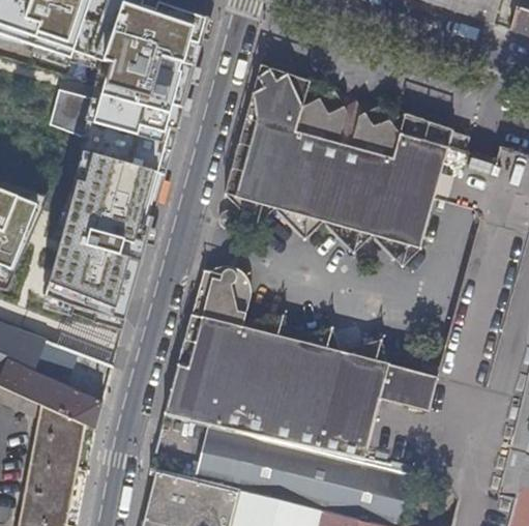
[(207,16),(160,0),(0,0),(0,32),(110,70),(105,90),(46,297),(124,316),(207,16)]
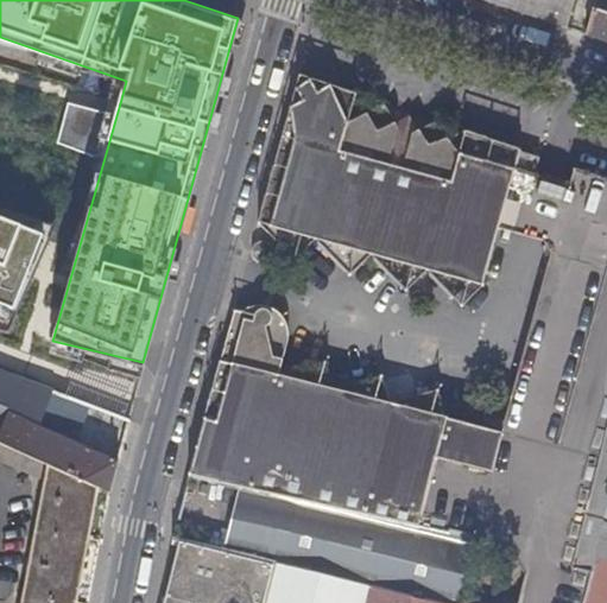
[(536,1),(532,0),(494,0),(532,13),(536,1)]
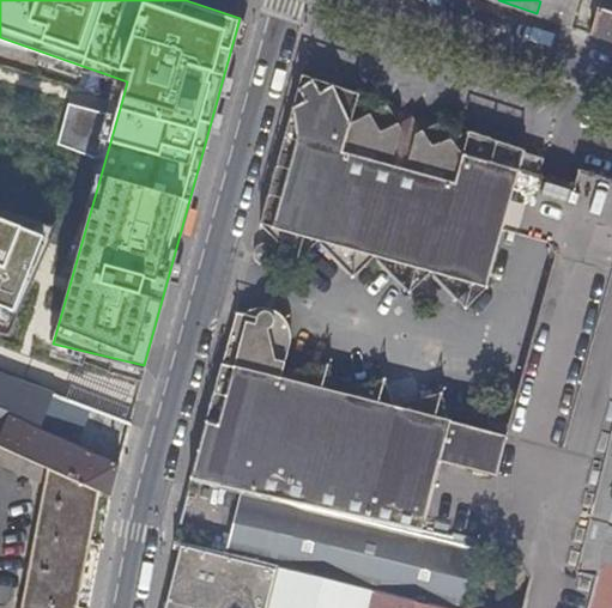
[(537,0),(540,1),(537,13),(570,24),(576,0),(537,0)]
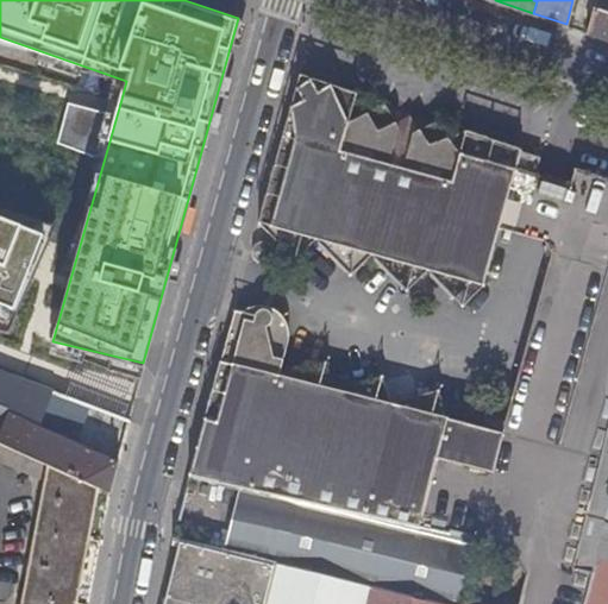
[(596,0),(588,31),(607,38),(607,0),(596,0)]
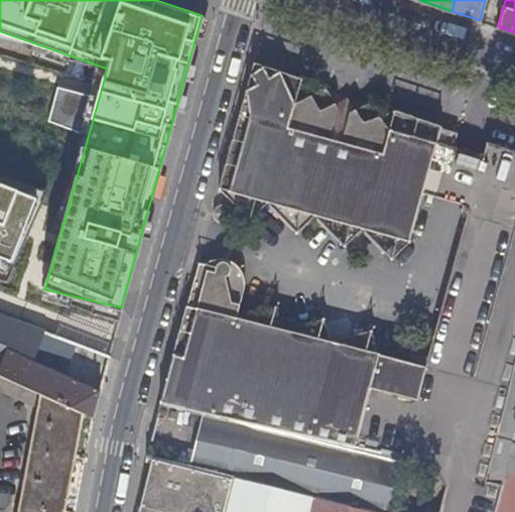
[(239,110),(218,186),(232,201),(228,205),(225,203),(223,203),(220,204),(215,207),(214,211),(215,216),(217,219),(220,221),(224,221),(230,220),(241,210),(248,218),(265,202),(295,231),(312,214),(344,244),(360,228),(390,257),(408,240),(428,172),(438,175),(445,150),(452,151),(458,130),(393,109),(380,114),(369,101),(357,108),(347,96),(336,101),(326,88),(312,93),(301,78),(291,84),(286,77),(282,75),(275,72),(267,73),(262,75),(258,79),(255,83),(252,94),(255,102),(258,106),(260,107),(264,108),(262,117),(239,110)]
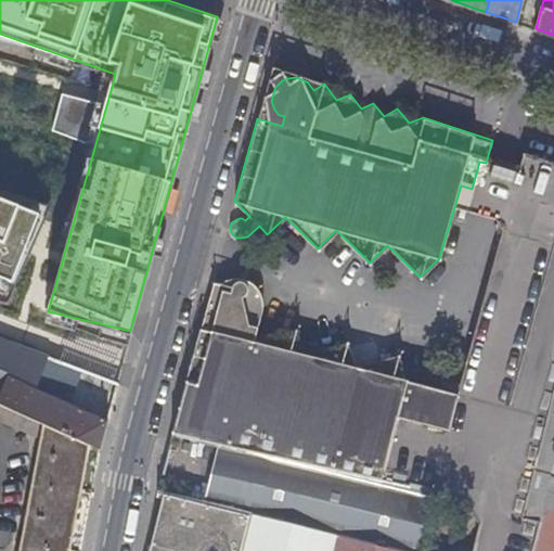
[(531,550),(541,519),(524,513),(548,417),(509,407),(553,242),(553,162),(523,152),(512,187),(519,199),(510,204),(515,214),(505,218),(519,284),(493,290),(505,343),(486,348),(493,384),(456,393),(406,380),(398,354),(353,367),(346,341),(304,353),(296,328),(253,340),(262,307),(261,297),(260,291),(256,284),(250,279),(245,277),(242,276),(232,276),(227,277),(221,281),(216,285),(210,295),(209,300),(211,310),(215,318),(222,323),(220,331),(206,328),(203,341),(196,338),(170,432),(221,444),(247,449),(414,487),(415,483),(420,484),(433,487),(429,500),(481,513),(473,550),(531,550)]
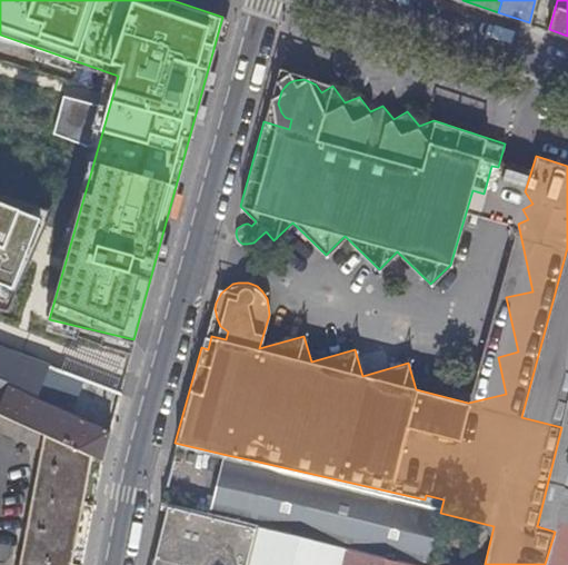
[(37,217),(0,202),(0,294),(7,297),(37,217)]
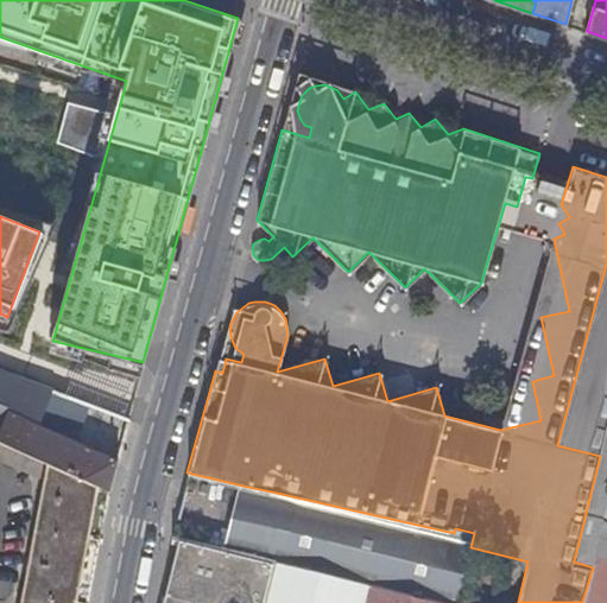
[(50,388),(0,368),(0,407),(10,412),(31,421),(36,423),(50,388)]
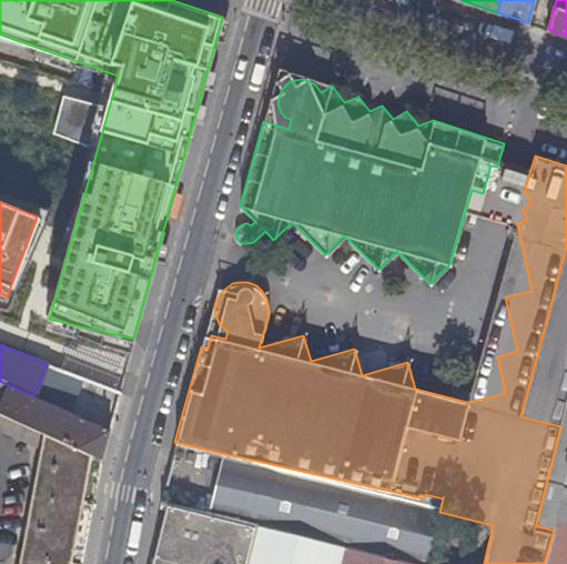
[(100,384),(73,374),(71,383),(117,401),(119,392),(100,384)]
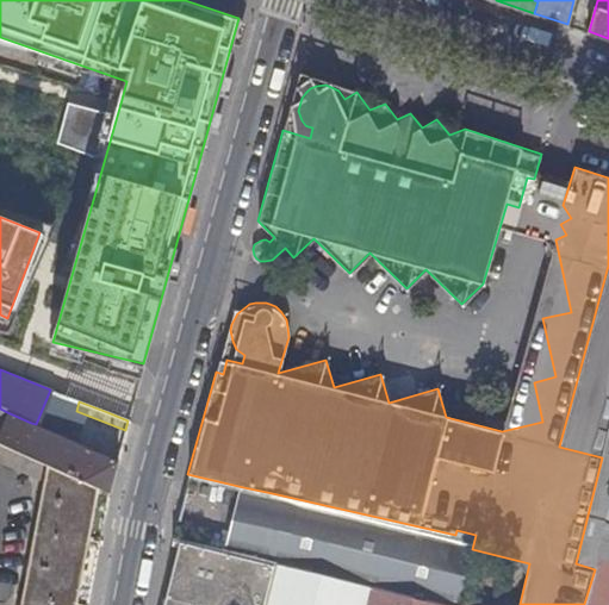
[(0,435),(10,413),(0,409),(0,435)]
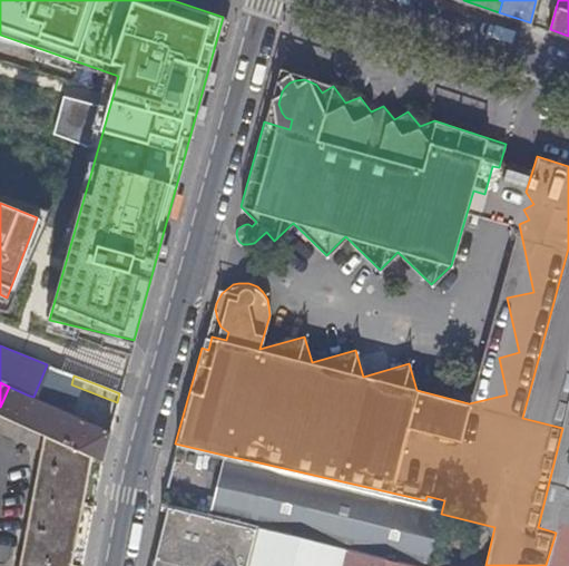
[(9,387),(0,407),(0,415),(17,422),(29,396),(9,387)]
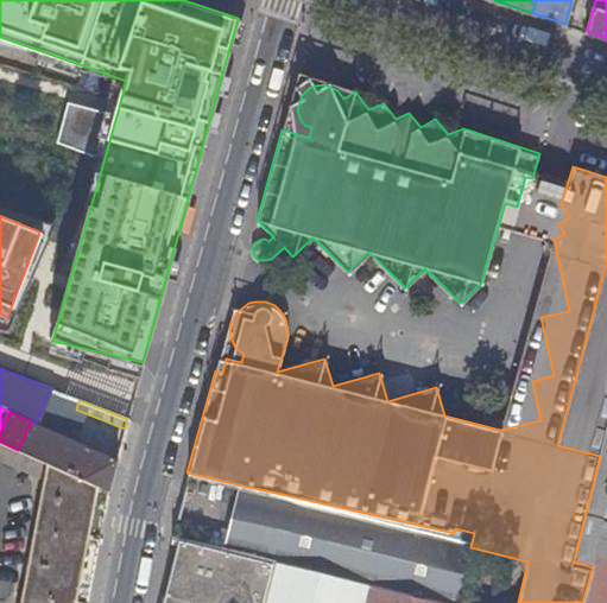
[(107,490),(117,458),(36,423),(31,421),(18,450),(107,490)]
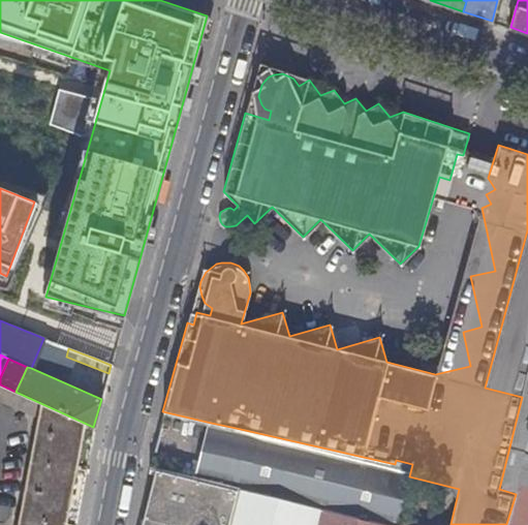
[(516,494),(506,524),(527,524),(527,370),(522,397),(499,489),(516,494)]
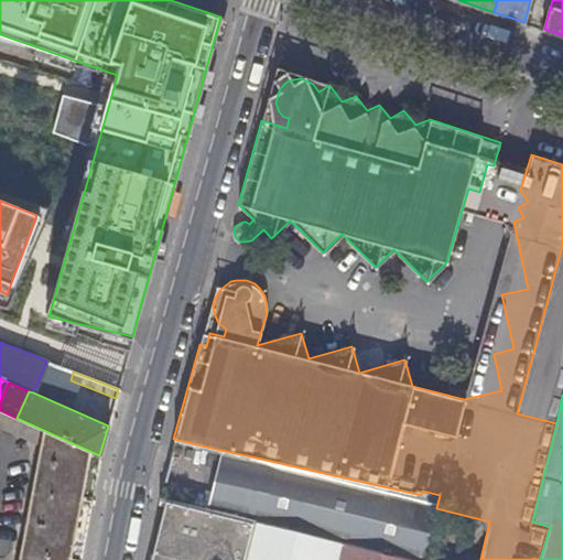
[(0,424),(42,444),(19,559),(79,559),(99,455),(17,418),(0,410),(0,424)]
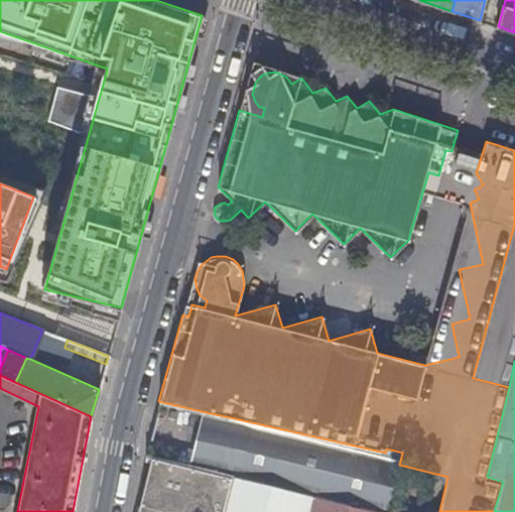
[(226,432),(230,417),(206,412),(202,427),(226,432)]
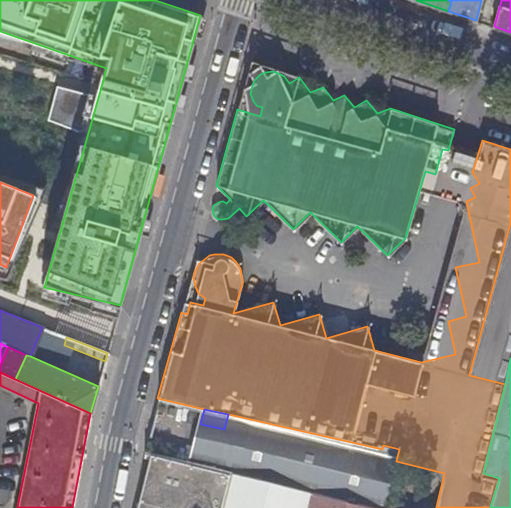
[(382,467),(387,446),(383,445),(382,449),(228,414),(224,429),(220,446),(244,452),(238,473),(372,506),(378,486),(382,467)]
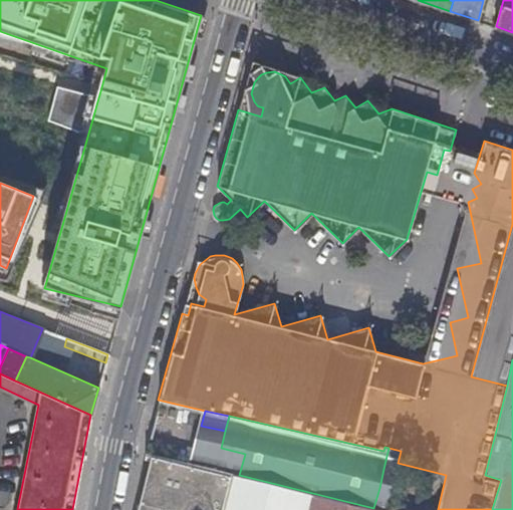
[(221,448),(225,431),(201,426),(201,427),(196,450),(219,456),(221,448)]
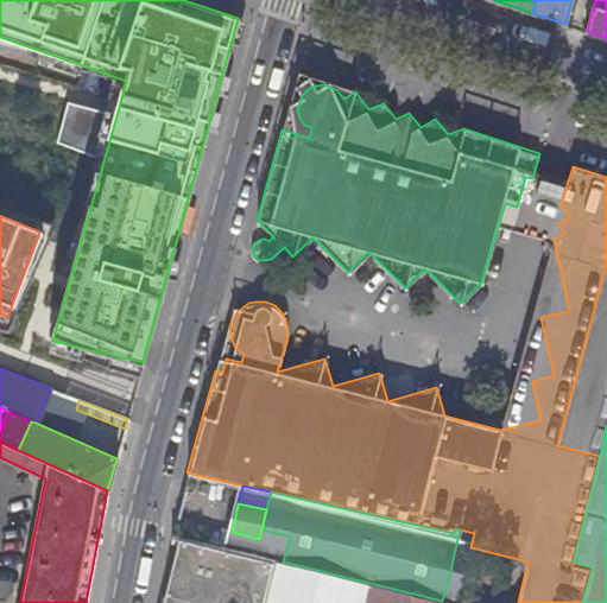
[(255,554),(283,562),(290,537),(261,529),(259,539),(255,554)]
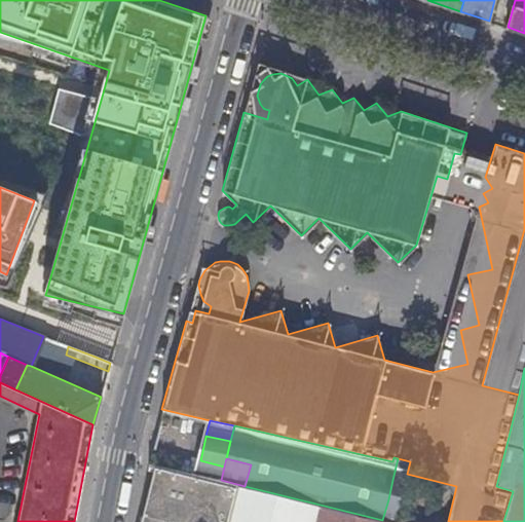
[(405,484),(407,474),(410,461),(398,458),(392,480),(405,484)]
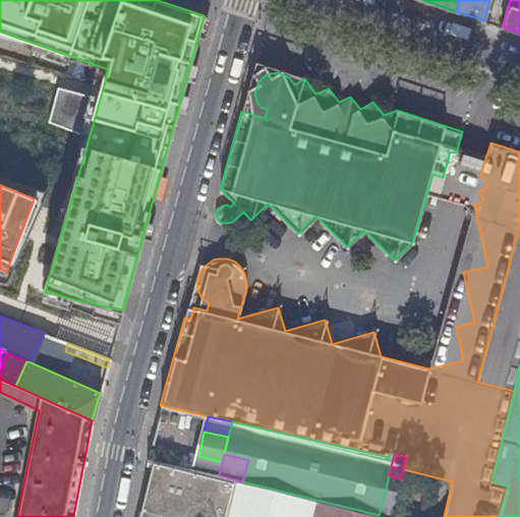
[(198,456),(195,469),(219,475),(222,462),(198,456)]
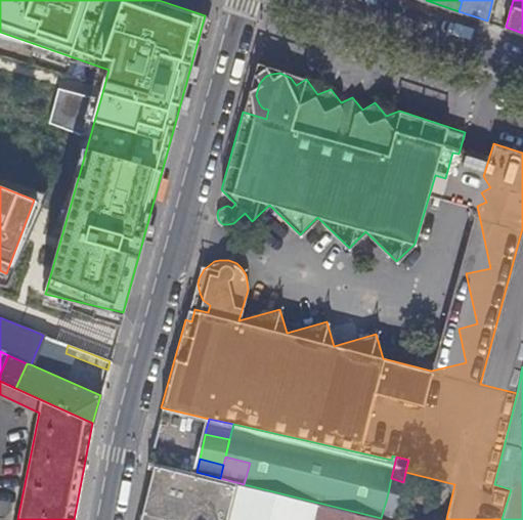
[(390,519),(381,518),(244,484),(220,478),(197,472),(191,471),(154,462),(139,519),(390,519)]
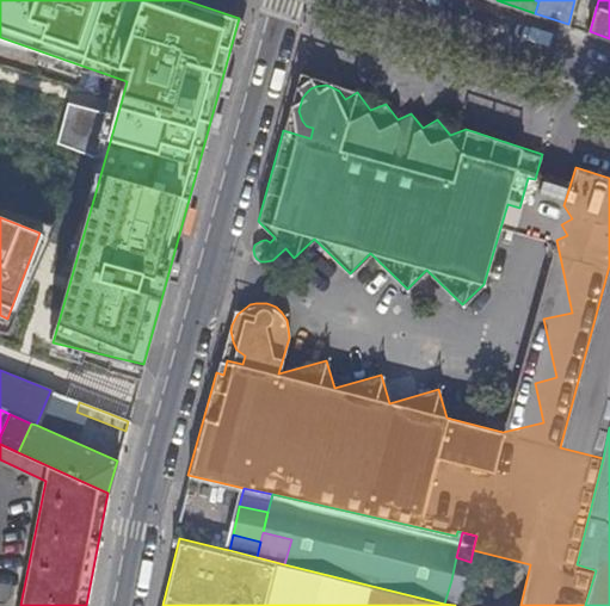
[(467,582),(470,562),(456,557),(451,580),(467,582)]
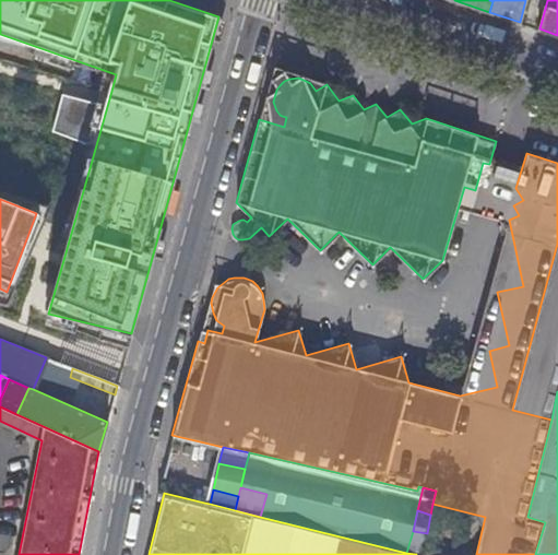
[(406,553),(416,554),(423,554),(428,534),(427,533),(413,531),(406,553)]
